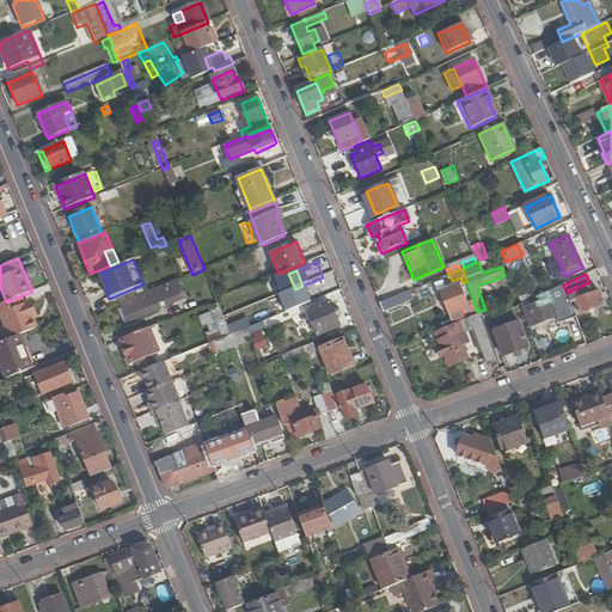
[(26,277),(32,292),(36,291),(30,276),(26,277)]
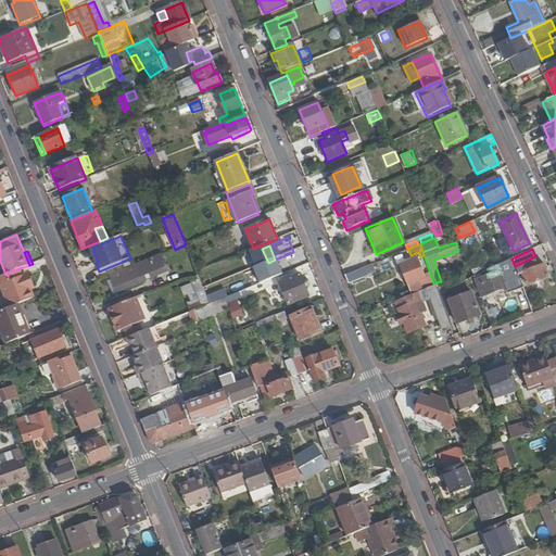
[(289,254),(275,260),(279,268),(292,263),(289,254)]
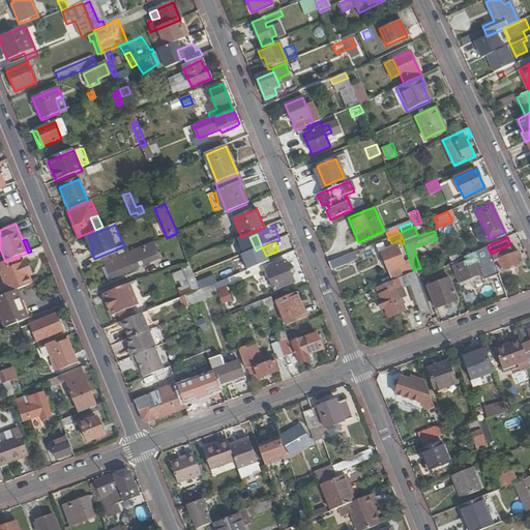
[(109,261),(105,263),(112,280),(157,260),(151,244),(122,256),(109,261)]
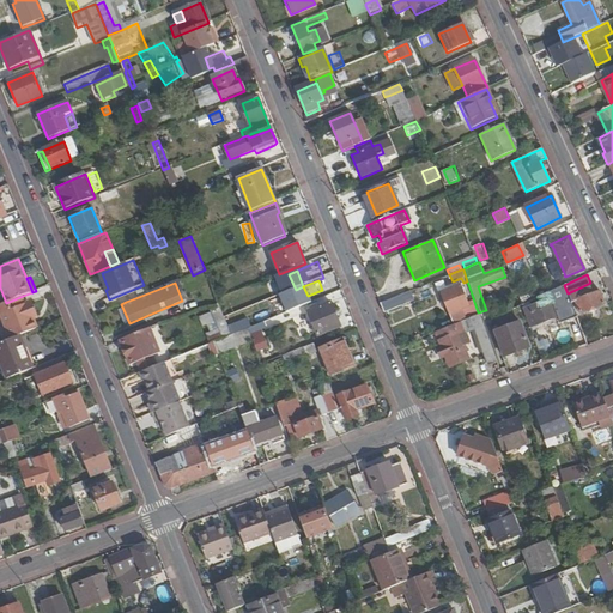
[(460,284),(441,292),(449,315),(469,307),(460,284)]
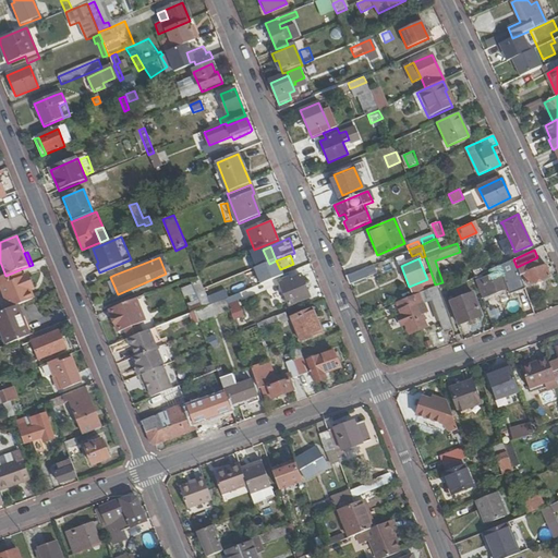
[(517,267),(519,275),(523,274),(528,284),(549,276),(545,265),(538,268),(535,258),(517,267)]
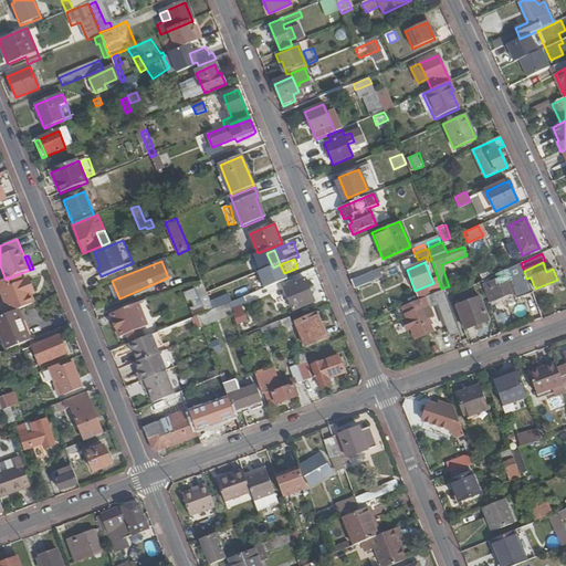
[(521,263),(510,269),(513,276),(524,271),(521,263)]
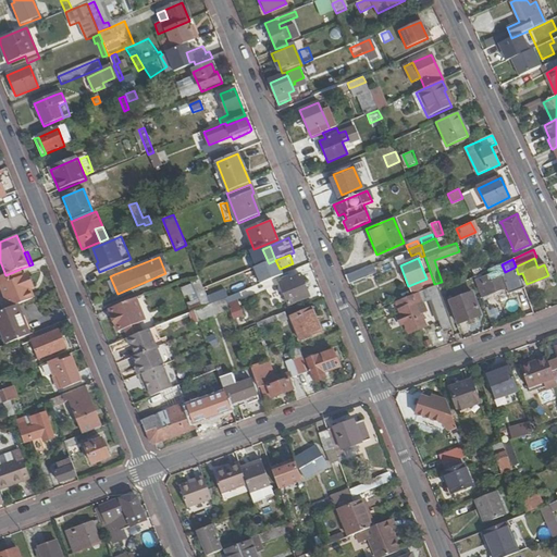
[(0,282),(11,308),(19,306),(34,299),(29,291),(34,288),(28,275),(24,277),(21,269),(5,275),(0,277),(0,282)]
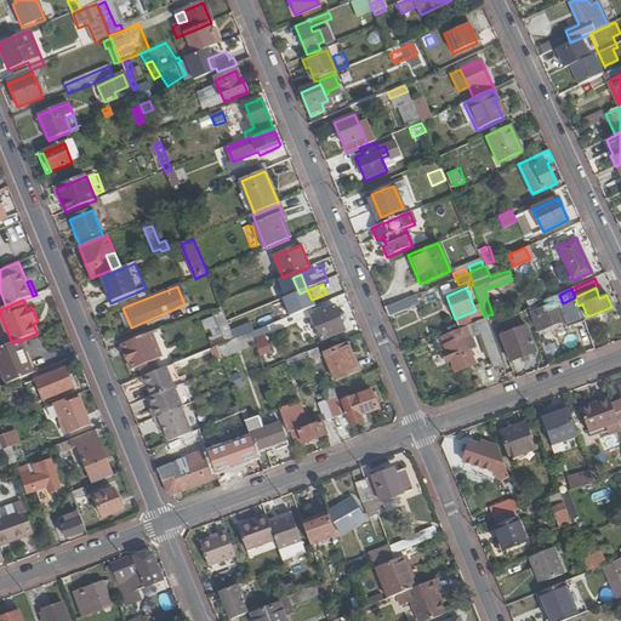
[(385,308),(388,318),(403,312),(399,302),(385,308)]
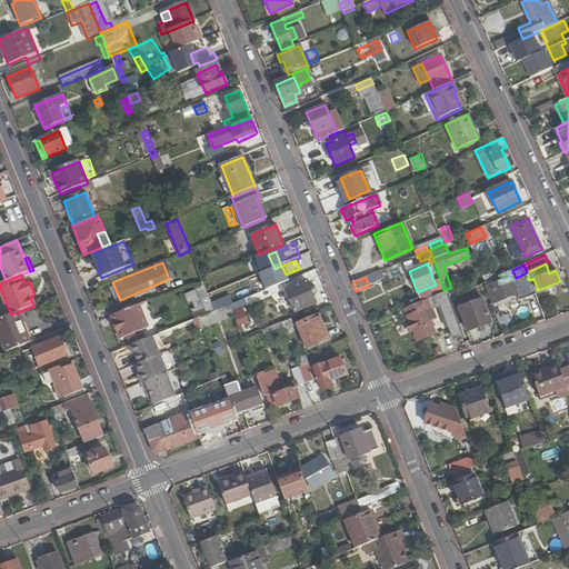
[(286,290),(296,312),(317,303),(308,281),(286,290)]
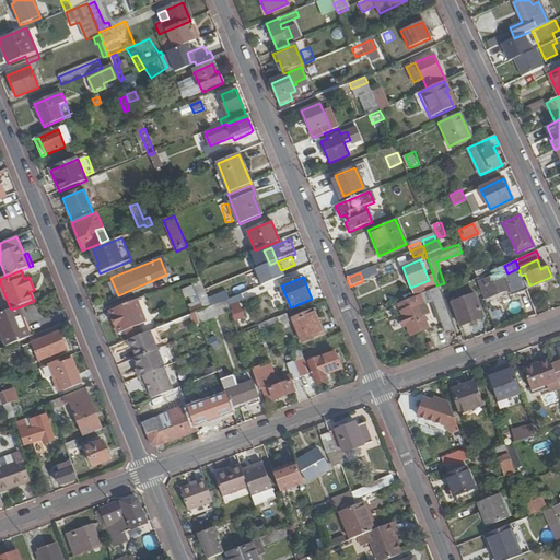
[(492,278),(477,283),(483,300),(510,290),(505,280),(494,283),(492,278)]
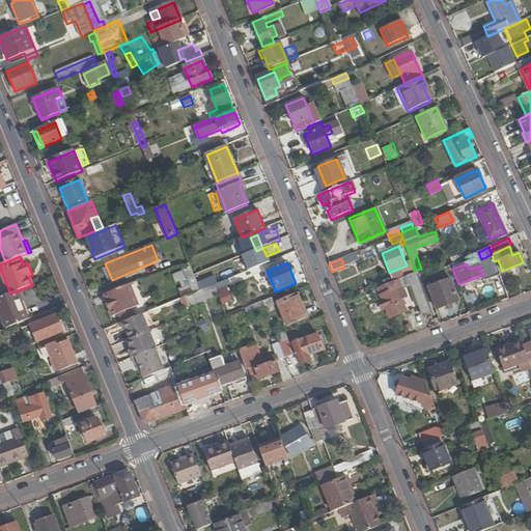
[(258,275),(255,269),(228,279),(231,286),(258,275)]
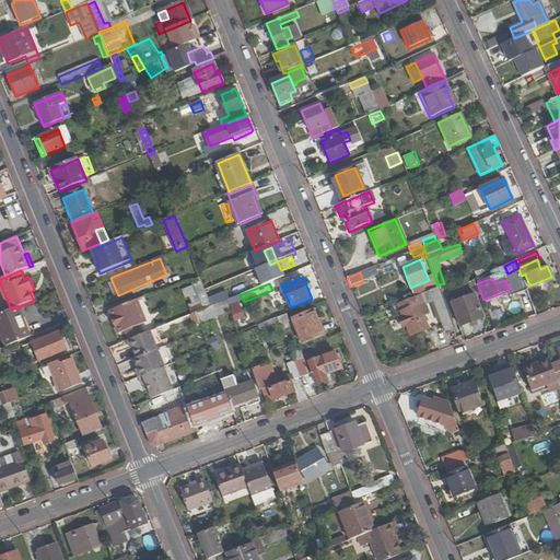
[(442,331),(452,328),(438,287),(420,294),(423,304),(428,303),(435,324),(438,323),(442,331)]
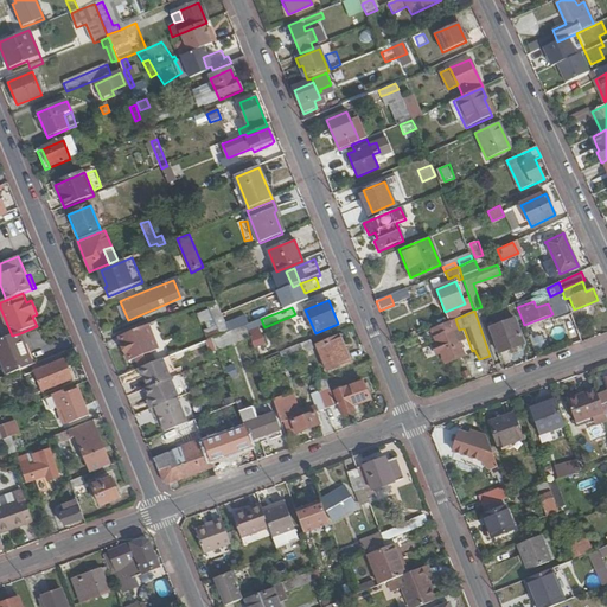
[(247,313),(230,320),(235,330),(251,323),(247,313)]
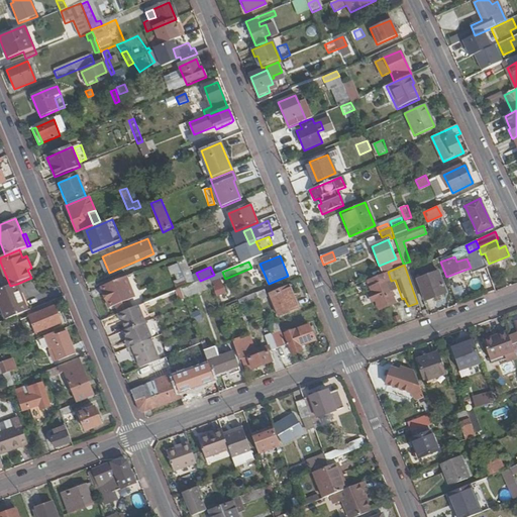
[(388,272),(366,282),(370,292),(366,294),(370,303),(374,301),(377,311),(395,304),(390,292),(386,283),(391,281),(388,272)]
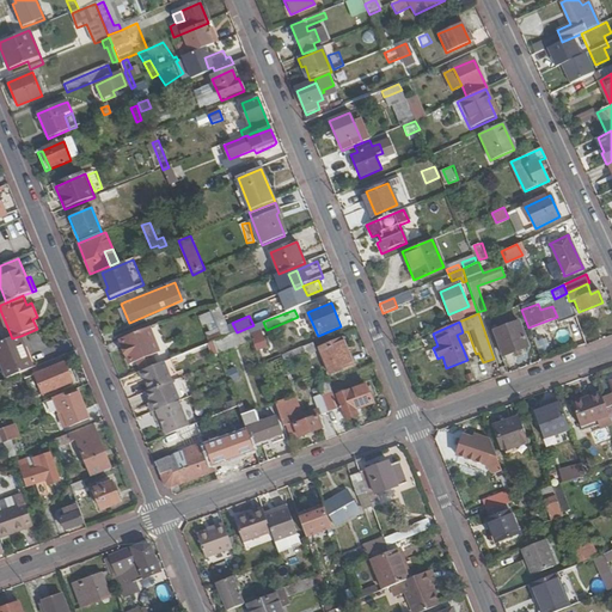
[(493,331),(493,332),(501,356),(527,348),(518,323),(493,331)]
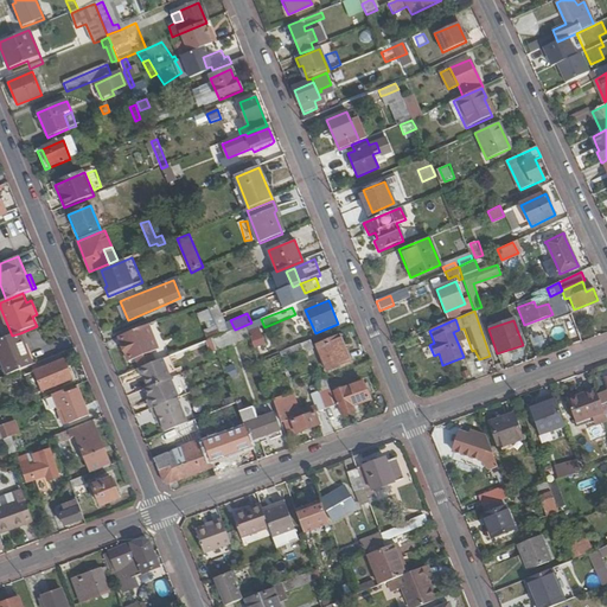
[(158,351),(149,327),(120,339),(128,363),(135,360),(152,353),(158,351)]
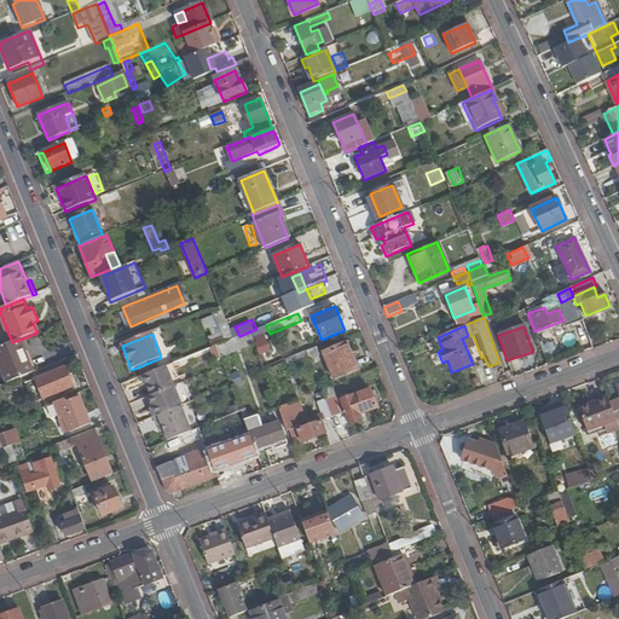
[(270,352),(262,334),(254,337),(261,356),(270,352)]
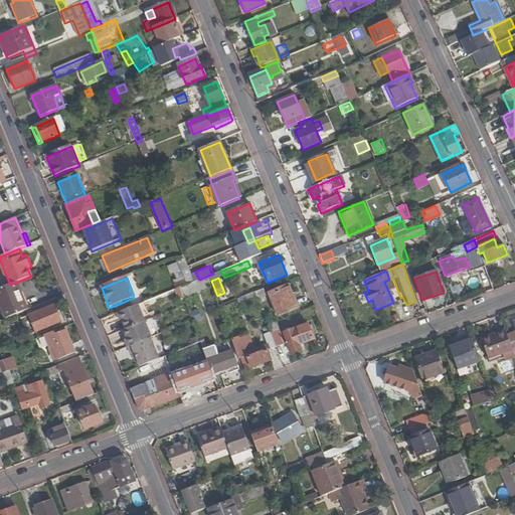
[(482,282),(486,293),(493,290),(489,279),(482,282)]
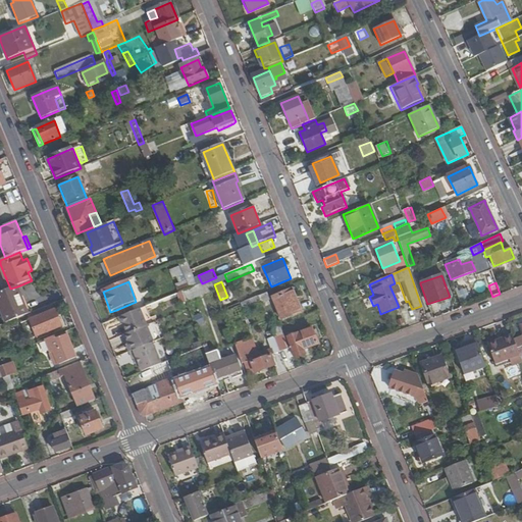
[(398,293),(395,283),(389,285),(394,295),(398,293)]
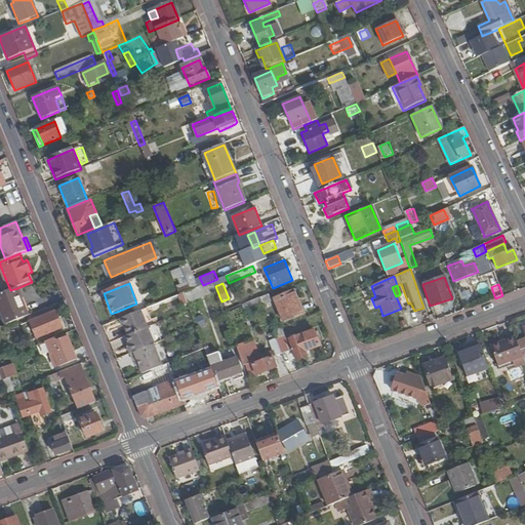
[(0,310),(1,312),(6,325),(29,316),(17,288),(10,290),(0,294),(0,310)]
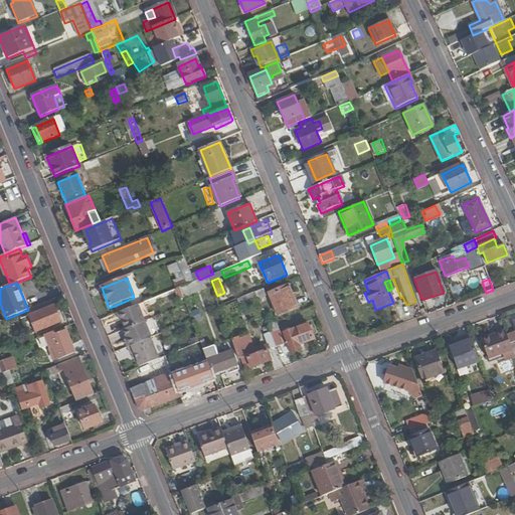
[(454,287),(456,295),(465,293),(463,285),(454,287)]
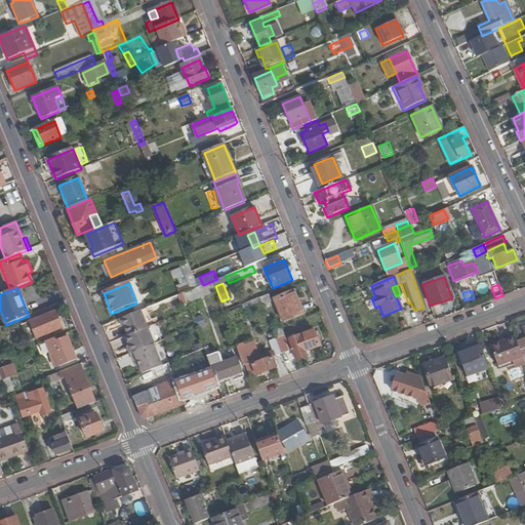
[(293,291),(274,299),(283,322),(303,314),(293,291)]
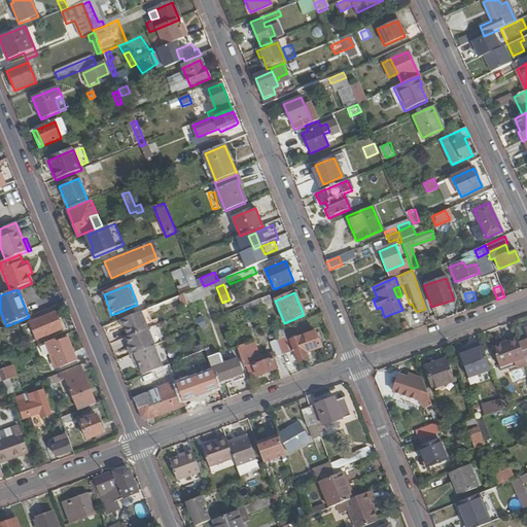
[(270,295),(262,299),(265,306),(273,303),(270,295)]
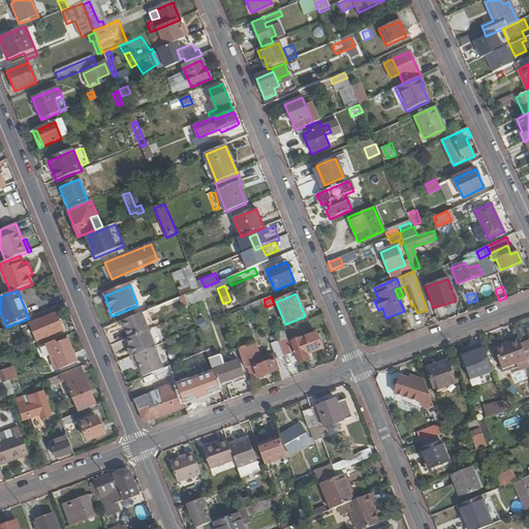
[(247,313),(265,306),(262,300),(245,307),(247,313)]
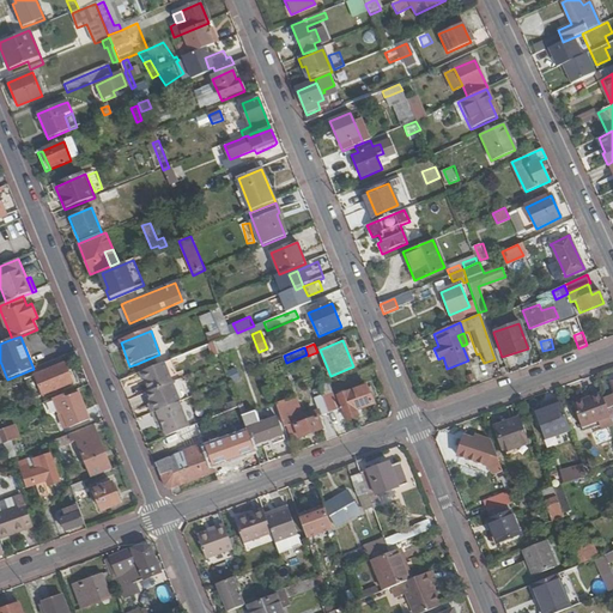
[(143,372),(157,366),(153,357),(137,364),(140,374),(143,372)]
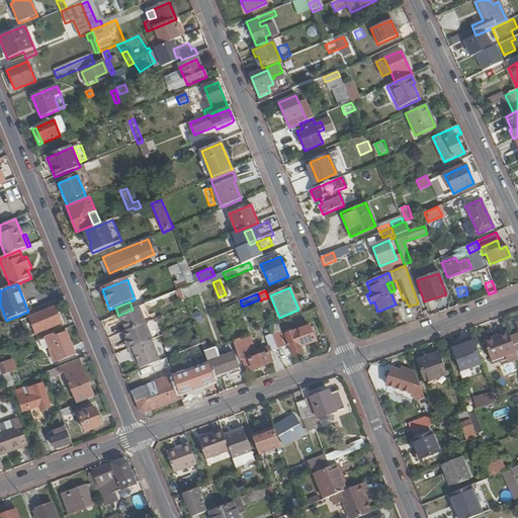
[(153,340),(140,307),(133,310),(120,315),(127,332),(123,334),(131,349),(132,348),(153,340)]
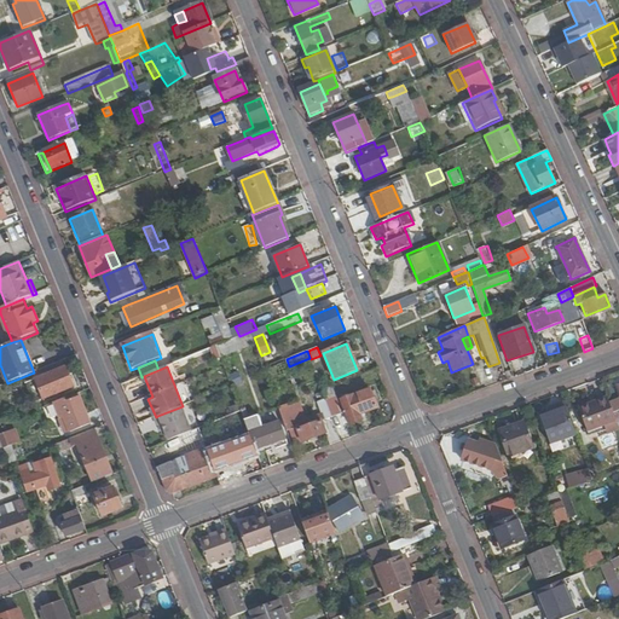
[(45,400),(74,388),(65,369),(36,381),(45,400)]
